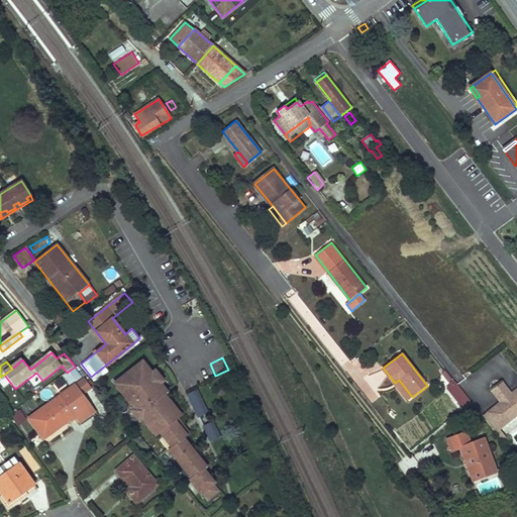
[(148,376),(138,365),(114,385),(115,387),(124,397),(121,399),(131,411),(139,421),(145,428),(149,425),(157,433),(170,449),(167,451),(190,479),(189,481),(201,495),(202,494),(208,501),(218,491),(213,485),(214,483),(208,476),(203,470),(206,467),(199,459),(189,446),(182,439),(186,437),(185,436),(180,430),(183,428),(176,420),(179,417),(169,405),(156,415),(148,407),(161,397),(164,394),(157,386),(148,376)]
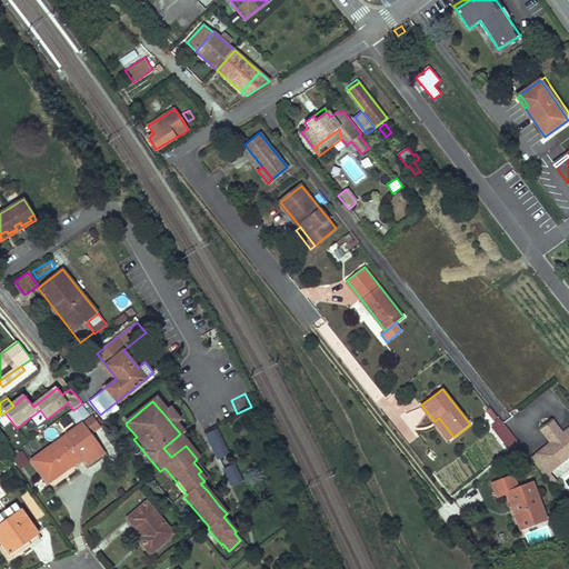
[(498,419),(491,410),(488,411),(496,421),(498,419)]
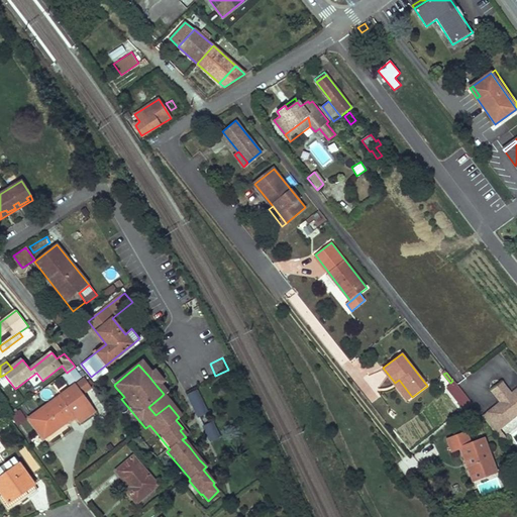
[(160,383),(151,374),(148,376),(157,386),(160,383)]
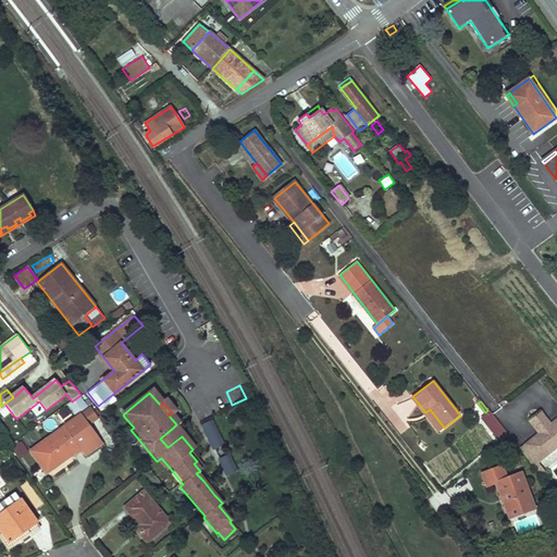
[(430,409),(425,412),(440,431),(444,428),(430,409)]
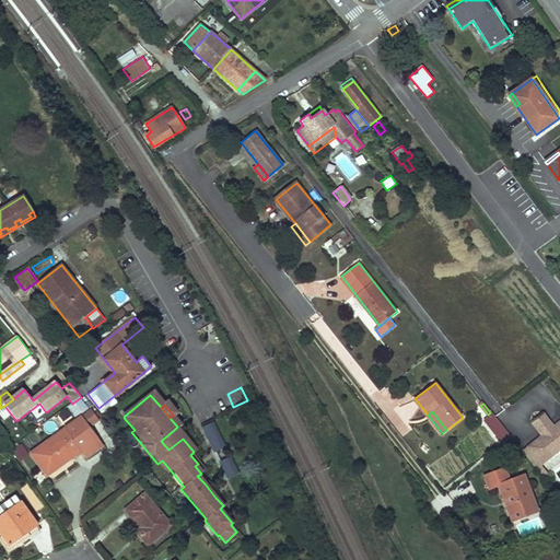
[(539,430),(550,421),(543,412),(532,421),(539,430)]
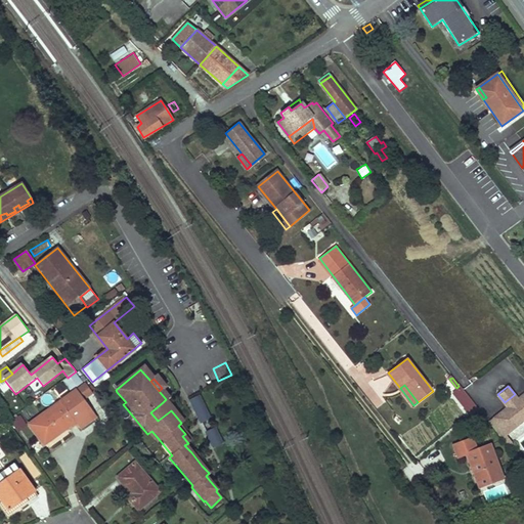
[(77,390),(30,424),(44,444),(75,423),(79,429),(92,420),(87,413),(91,410),(77,390)]
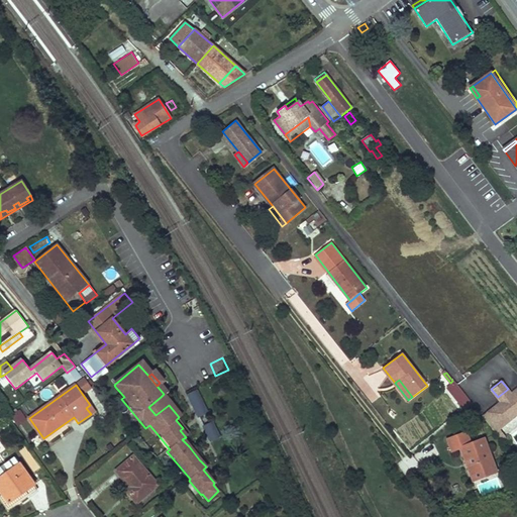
[(459,405),(467,399),(455,386),(449,390),(459,405)]
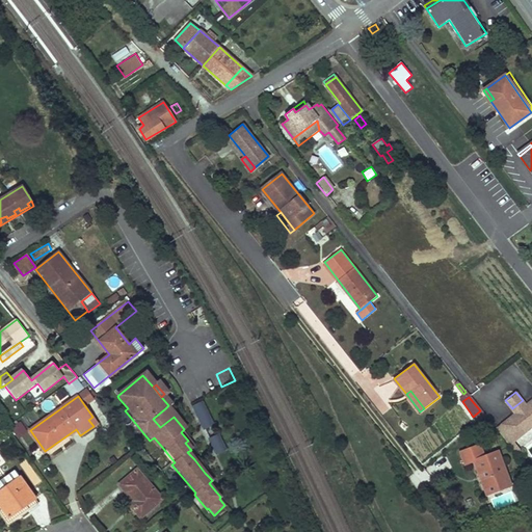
[(128,408),(118,398),(115,400),(125,410),(128,408)]
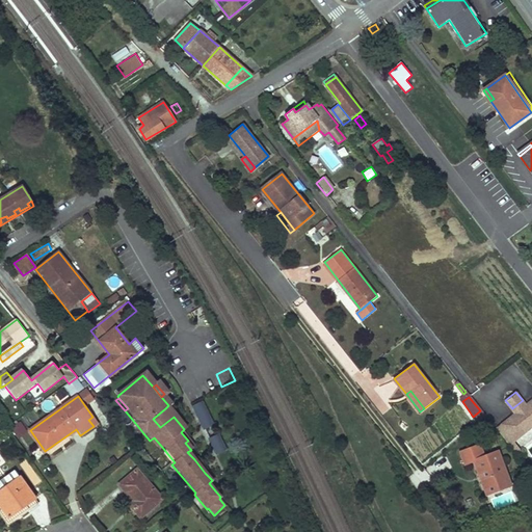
[(202,429),(214,424),(204,399),(191,404),(202,429)]
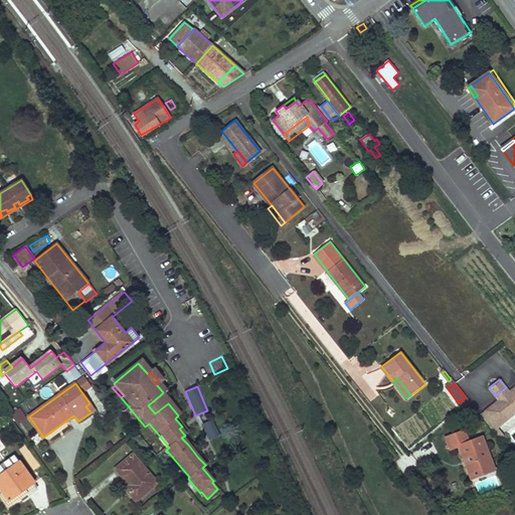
[(499,399),(480,413),(492,430),(514,410),(514,386),(509,391),(506,387),(496,395),(499,399)]
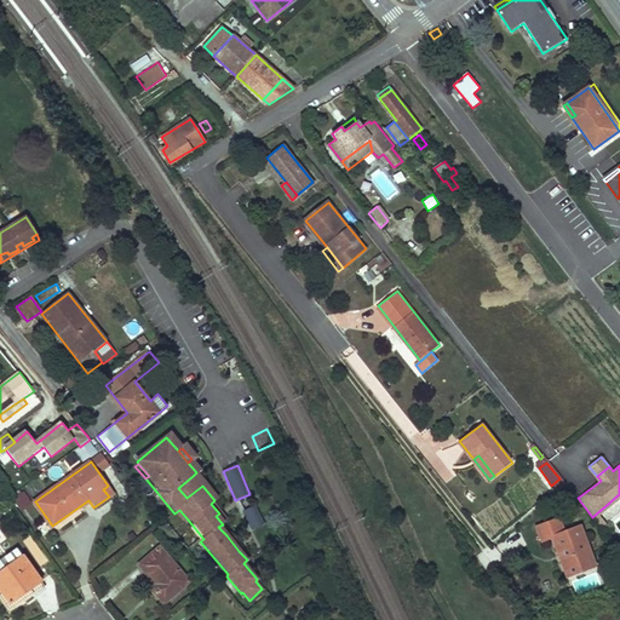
[(187,498),(202,486),(193,476),(178,488),(187,498)]
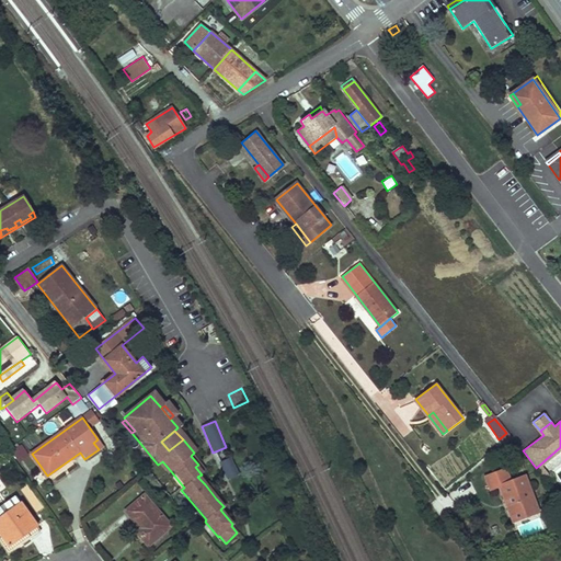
[(103,447),(98,439),(93,443),(99,449),(103,447)]
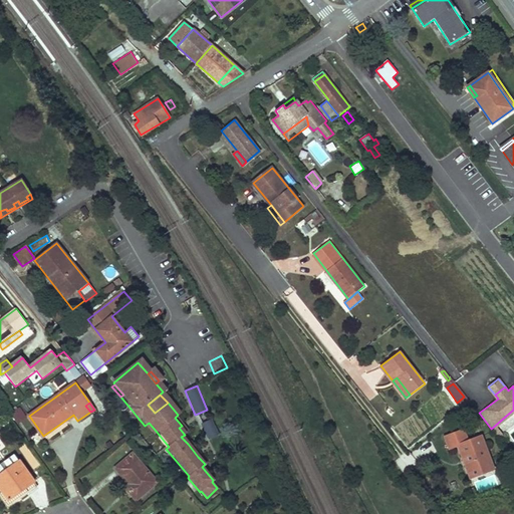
[(11,415),(17,424),(27,417),(21,409),(11,415)]
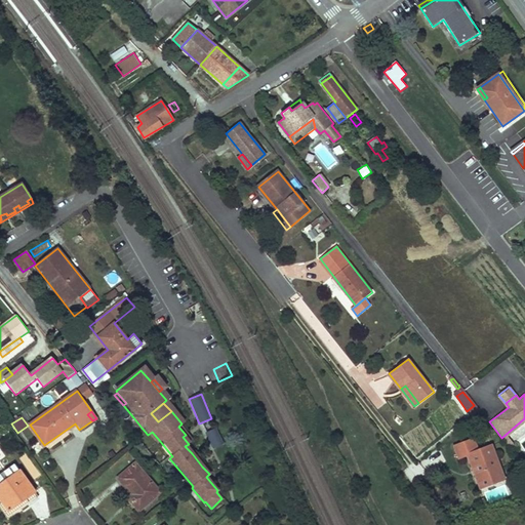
[(142,428),(133,417),(130,420),(138,430),(142,428)]
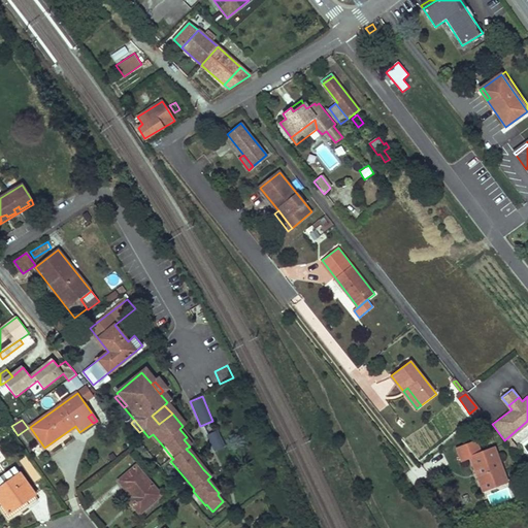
[(206,433),(213,450),(225,446),(218,429),(206,433)]
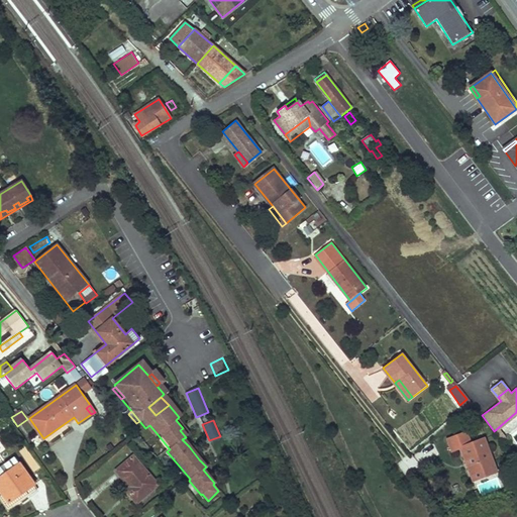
[(157,433),(149,425),(145,428),(152,436),(157,433)]
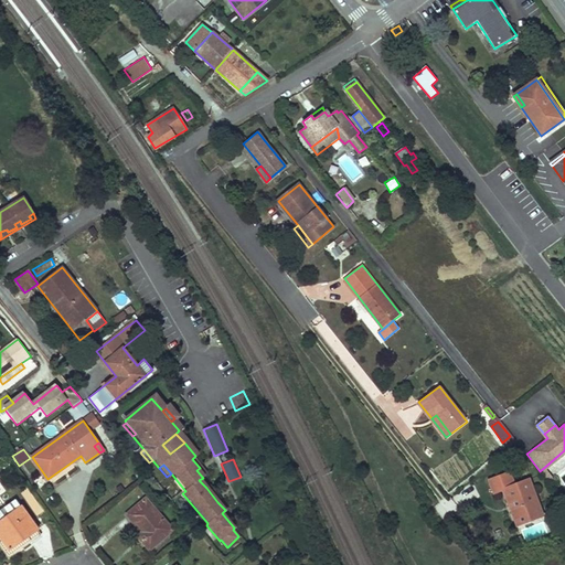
[(510,472),(490,479),(494,493),(504,490),(516,525),(543,515),(531,479),(514,483),(510,472)]
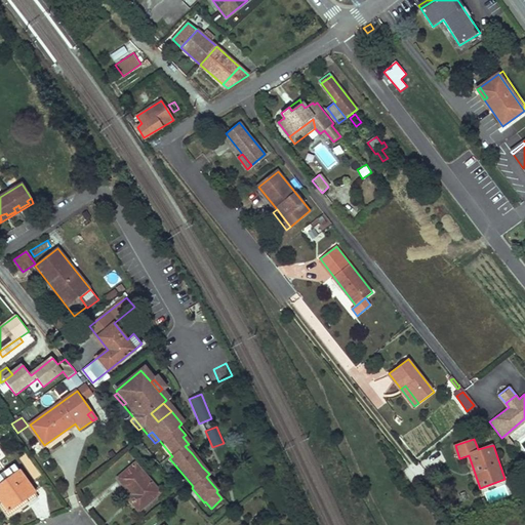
[(204,465),(194,452),(192,453),(202,467),(204,465)]
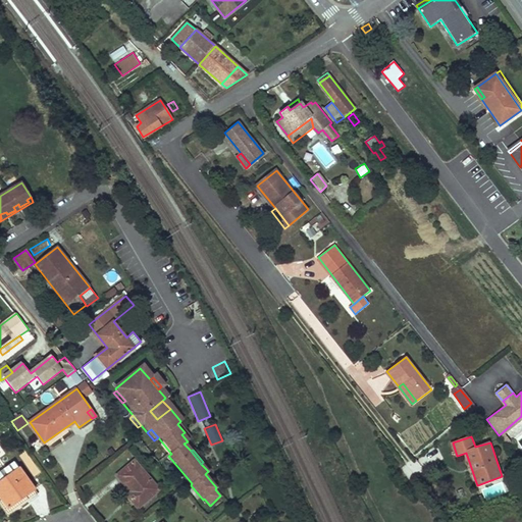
[(150,493),(157,487),(135,461),(117,476),(131,491),(135,497),(131,500),(139,509),(152,497),(150,493)]
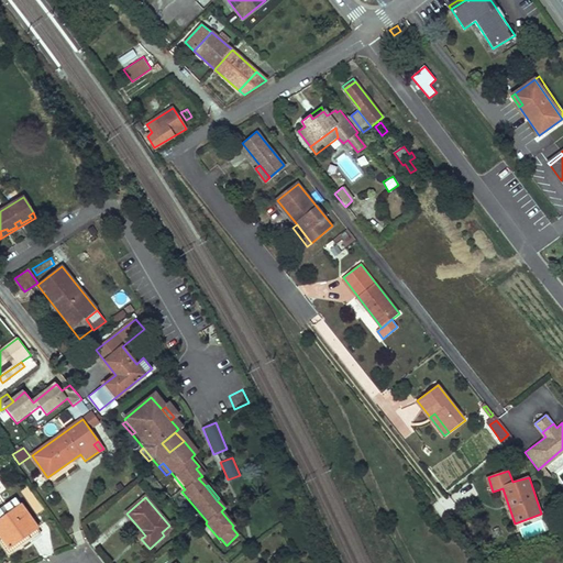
[(23,545),(41,533),(21,504),(20,505),(15,499),(0,509),(0,534),(3,539),(10,549),(21,541),(23,545)]
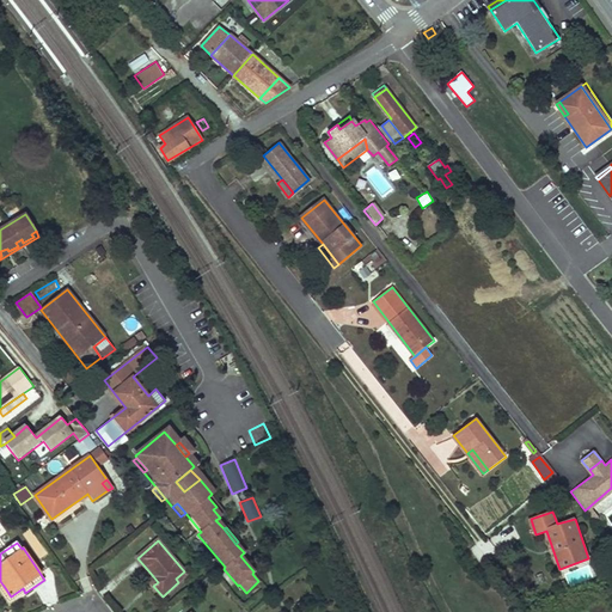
[(587,567),(568,575),(573,583),(591,575),(587,567)]
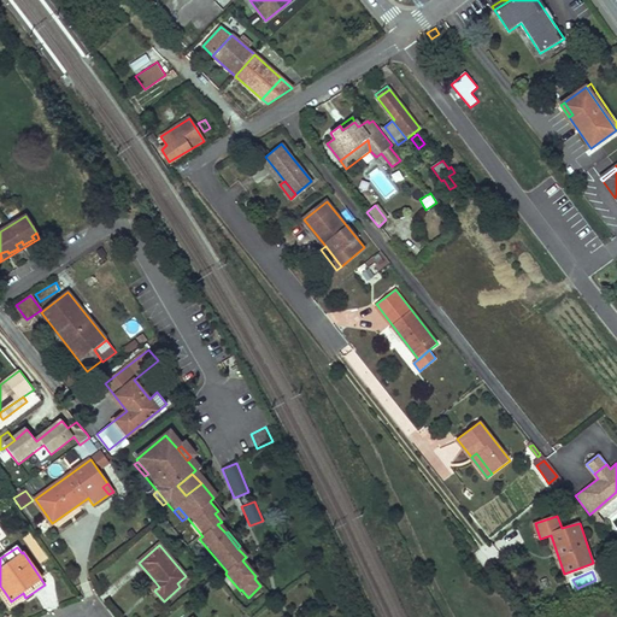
[(177,583),(180,587),(188,581),(186,576),(177,583)]
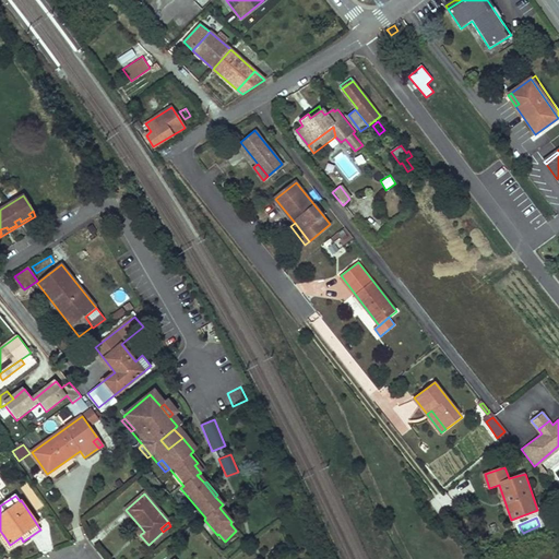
[(10,545),(3,535),(0,536),(0,539),(9,551),(23,542),(21,537),(10,545)]
